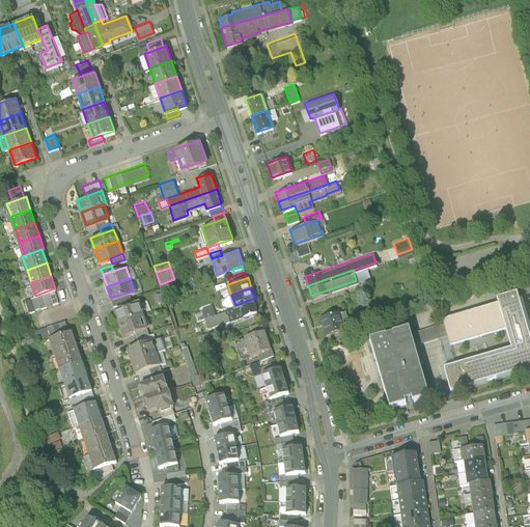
[(58,300),(54,288),(35,296),(24,300),(28,310),(58,300)]
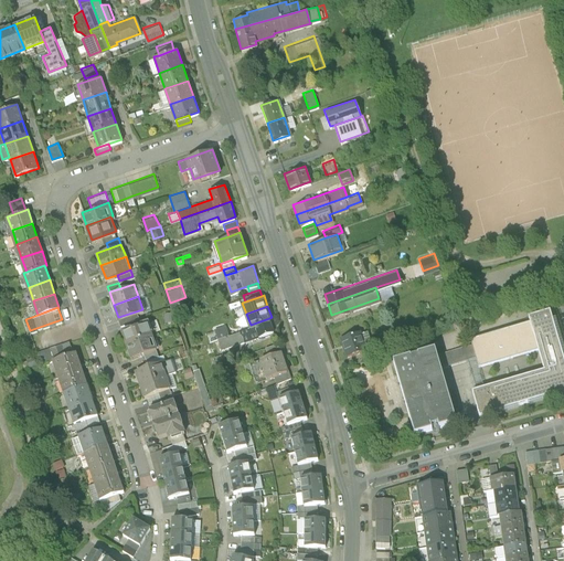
[(527,313),(529,318),(536,347),(543,367),(471,388),(478,413),(563,387),(563,358),(549,307),(527,313)]
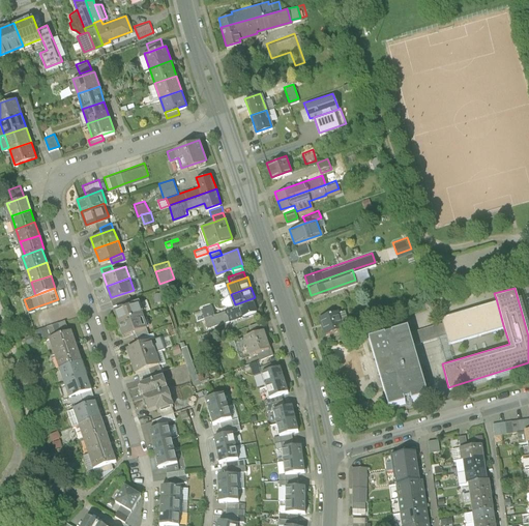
[(111,297),(113,303),(126,299),(124,293),(111,297)]
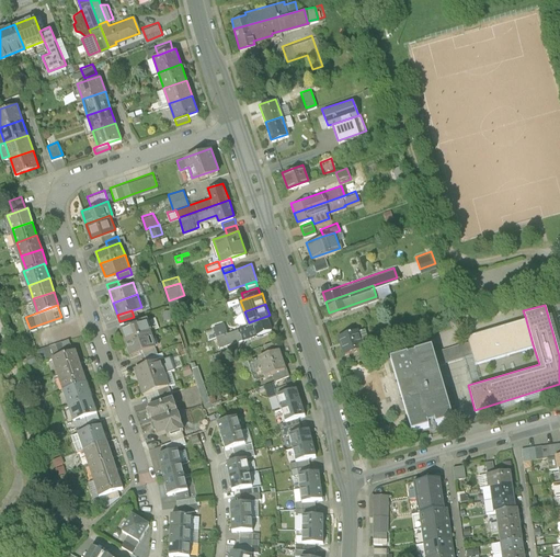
[(249,322),(228,330),(216,333),(219,343),(271,326),(267,316),(249,322)]
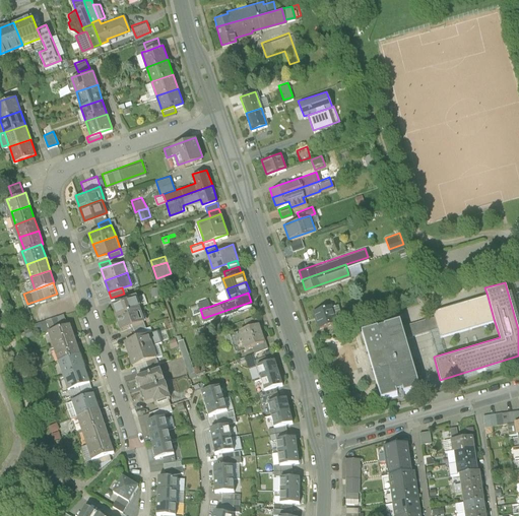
[(494,319),(487,293),(432,309),(434,315),(437,326),(440,335),(494,319)]
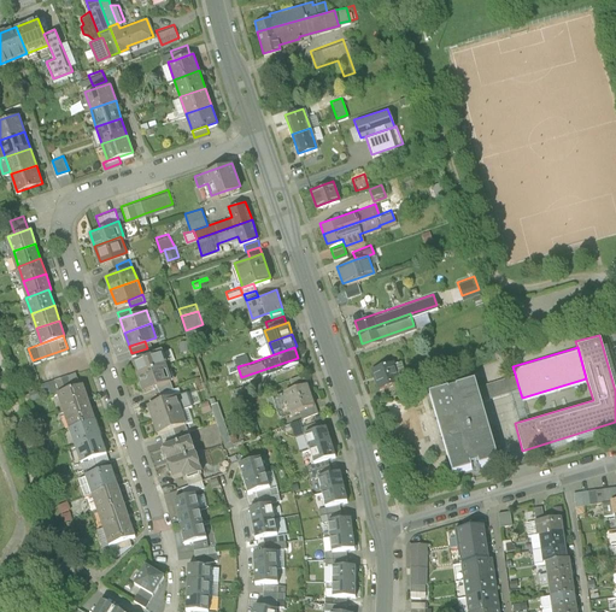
[(134,359),(139,374),(166,364),(162,349),(134,359)]
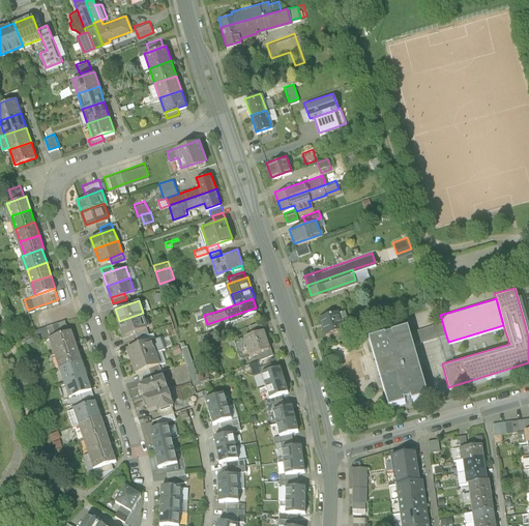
[(196,318),(204,315),(215,312),(212,302),(193,310),(196,318)]
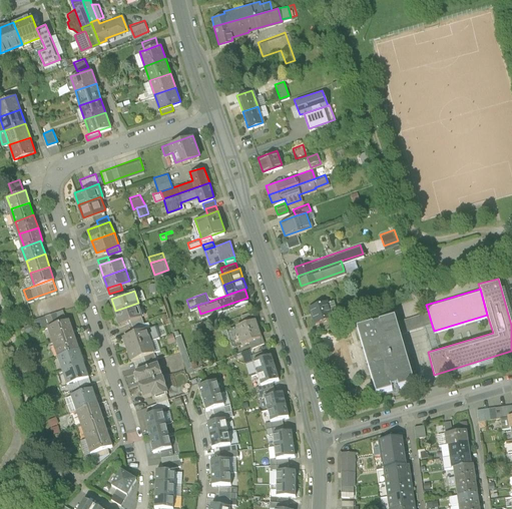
[(315,322),(330,316),(325,300),(309,305),(315,322)]
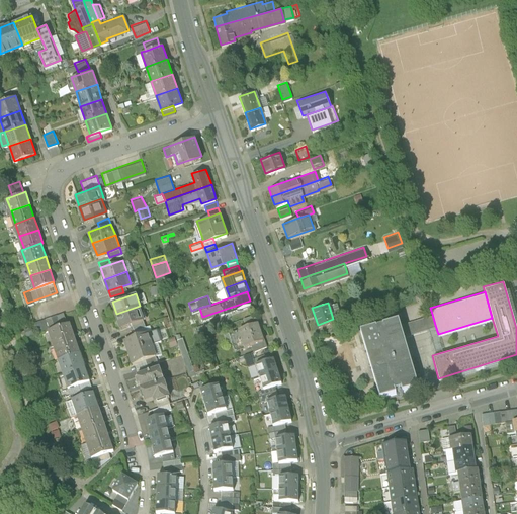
[(144,317),(140,306),(116,314),(120,325),(132,322),(143,318),(144,317)]
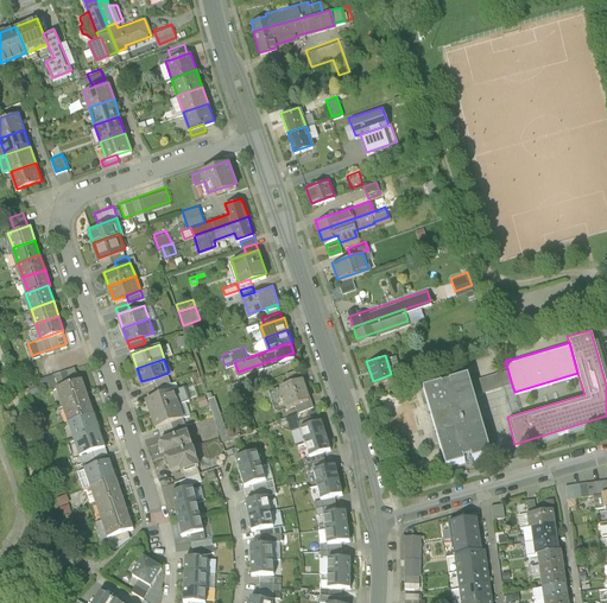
[(44,389),(57,385),(78,378),(74,365),(39,375),(44,389)]
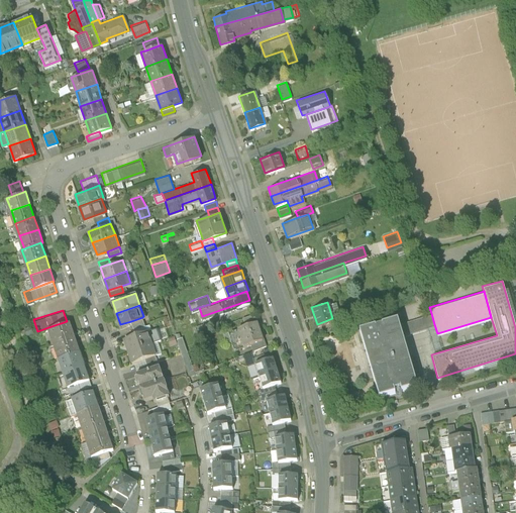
[(242,315),(245,324),(259,319),(255,311),(242,315)]
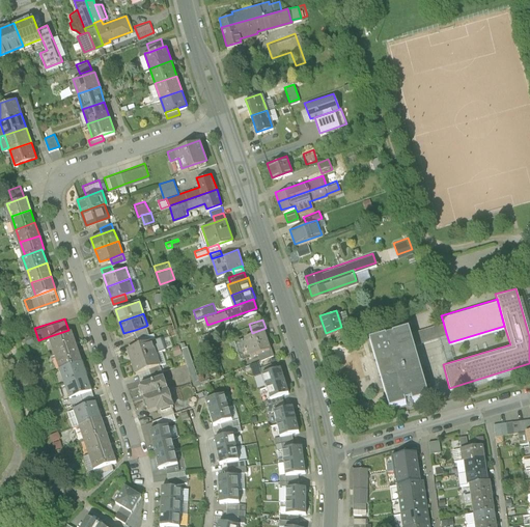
[(413,343),(446,333),(443,322),(410,332),(413,343)]
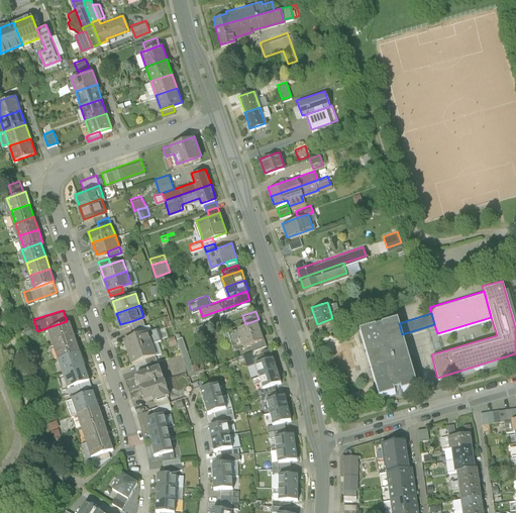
[(131,321),(134,327),(143,323),(145,323),(142,317),(131,321)]
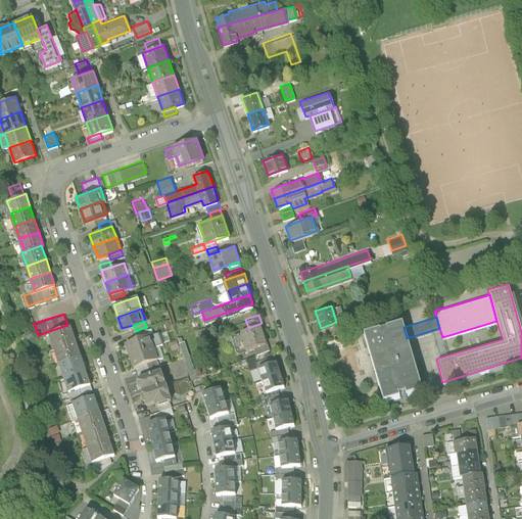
[(364,332),(383,399),(399,394),(398,391),(406,389),(407,392),(422,388),(407,338),(404,327),(401,321),(364,332)]
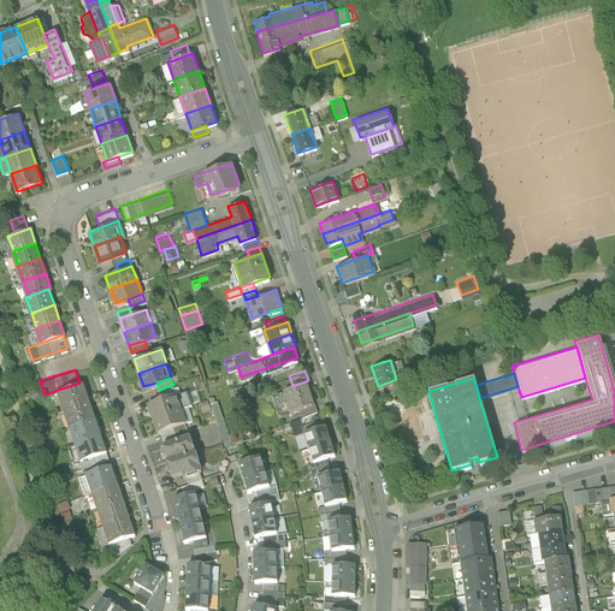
[(314,401),(308,380),(293,386),(284,389),(291,409),(299,405),(314,401)]
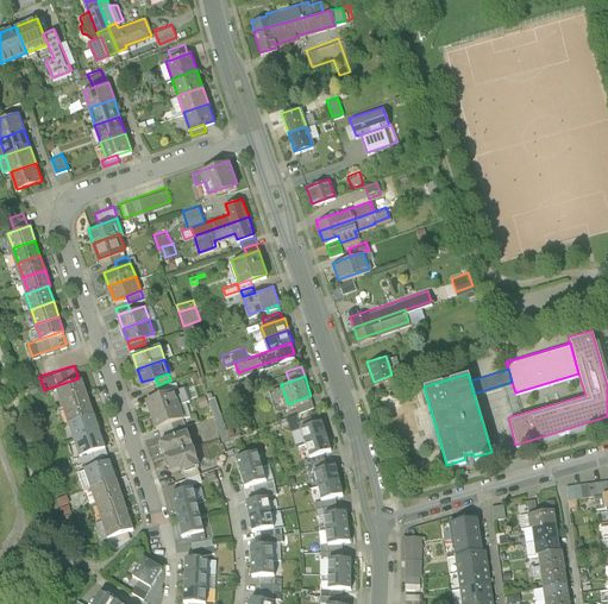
[(63,402),(88,394),(82,377),(79,378),(57,385),(63,402)]
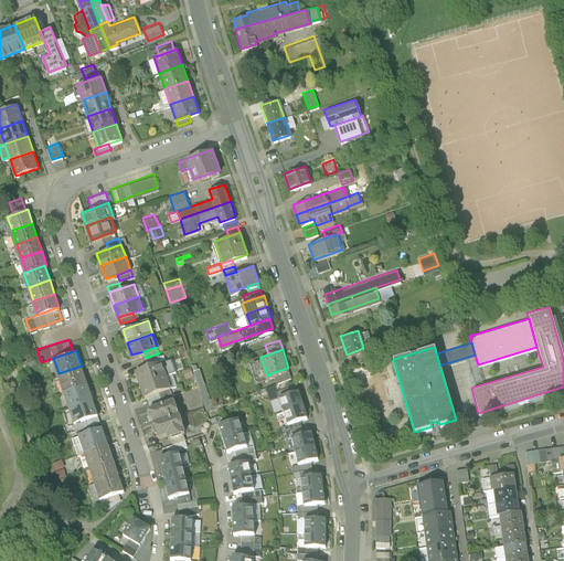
[(145,358),(147,364),(159,360),(157,353),(147,358),(145,358)]
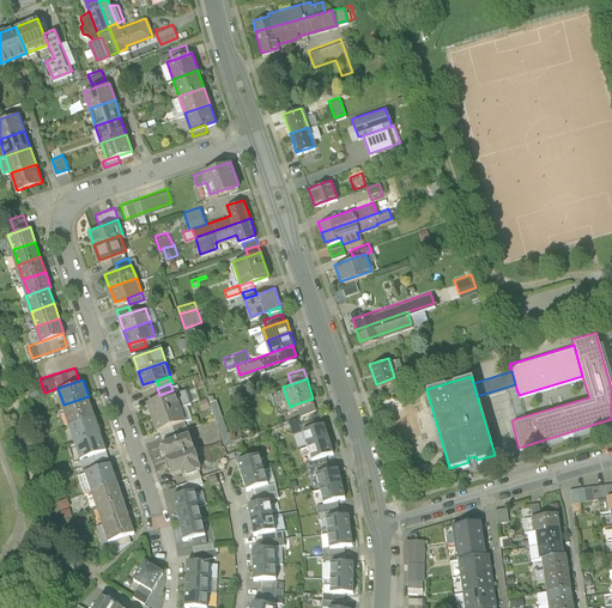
[(38,391),(36,384),(29,387),(31,394),(38,391)]
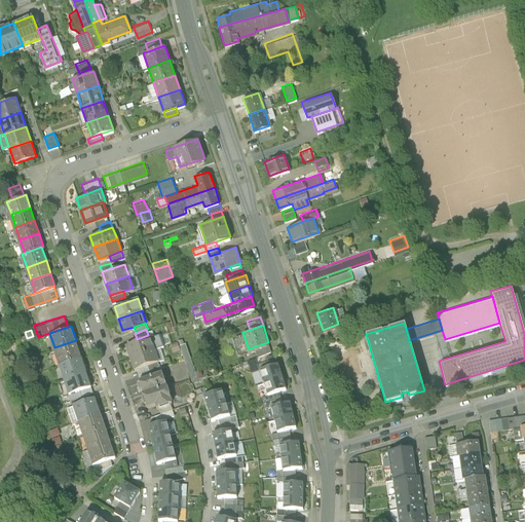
[(238,352),(249,349),(242,332),(232,335),(238,352)]
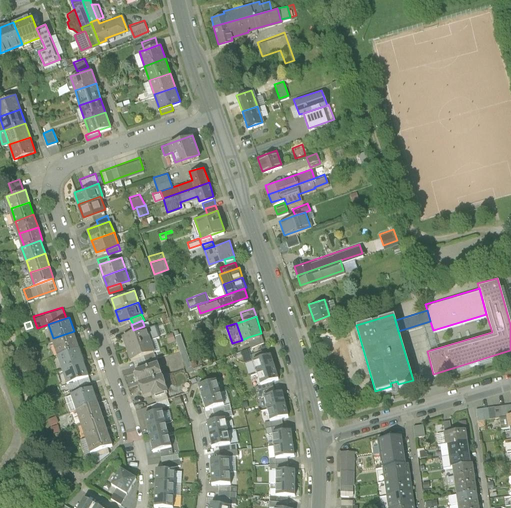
[(123,333),(127,345),(150,337),(146,325),(144,326),(133,330),(123,333)]
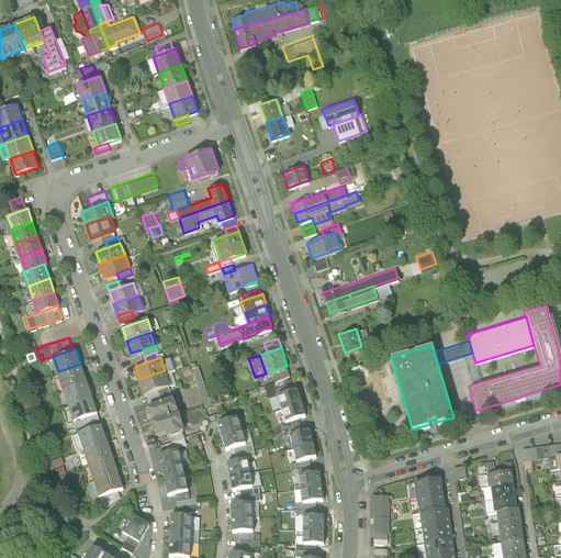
[(192,370),(191,366),(190,363),(182,366),(184,372),(192,370)]
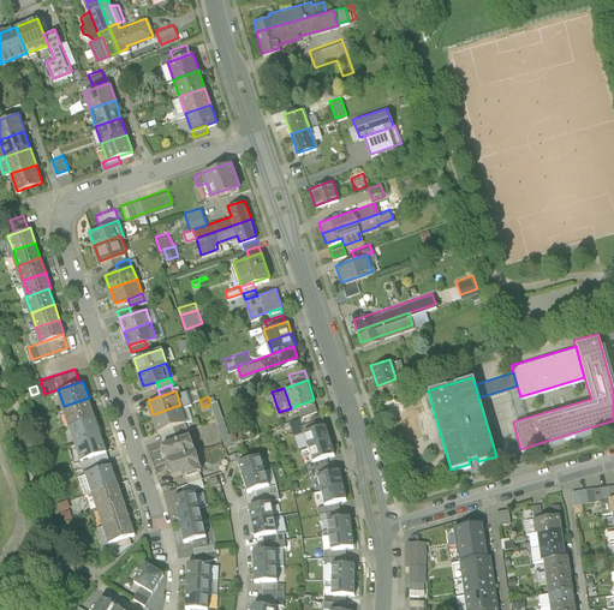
[(70,424),(94,416),(89,398),(64,406),(70,424)]
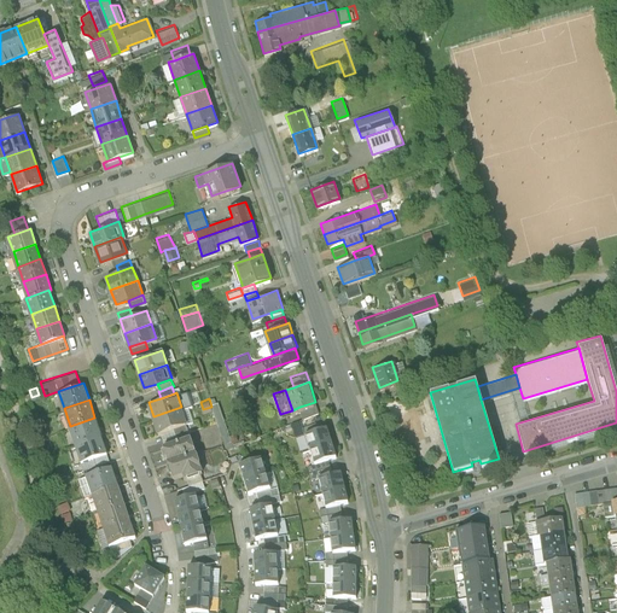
[(232,441),(217,400),(210,402),(211,407),(226,447),(233,443),(232,441)]
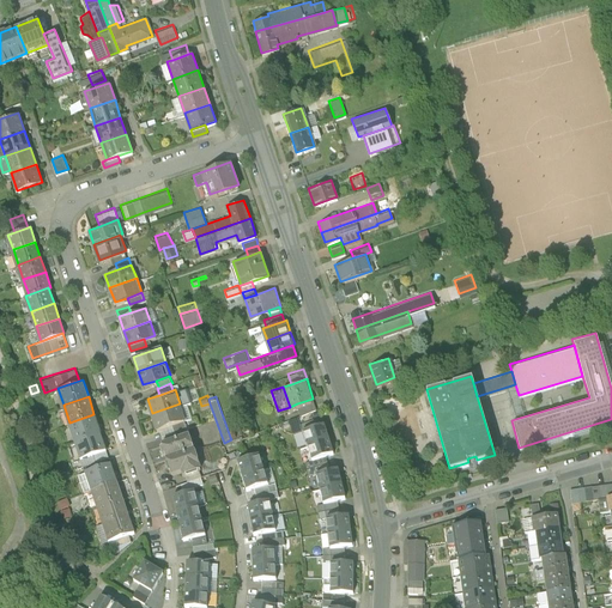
[(316,407),(313,399),(297,403),(301,413),(316,407)]
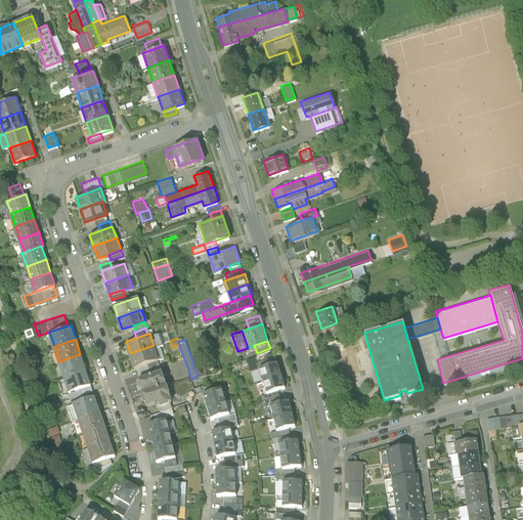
[(158,356),(154,345),(130,353),(134,365),(146,360),(156,357),(158,356)]
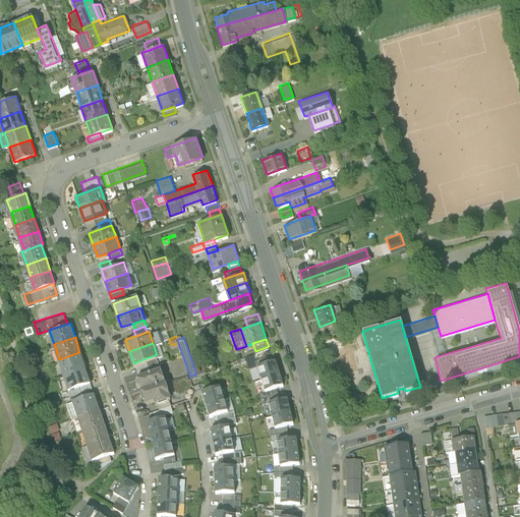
[(64,374),(84,366),(79,352),(59,359),(64,374)]
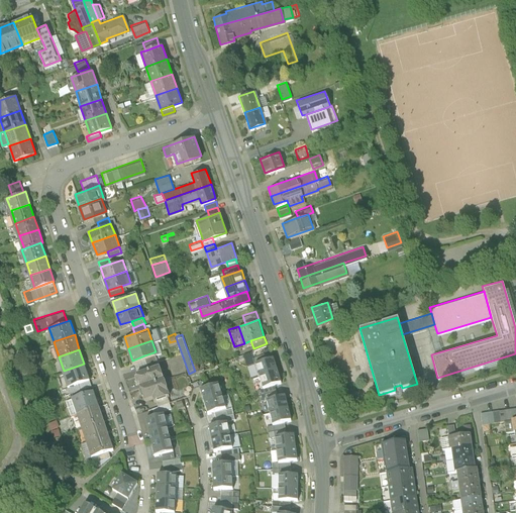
[(146,362),(156,358),(153,352),(144,355),(146,362)]
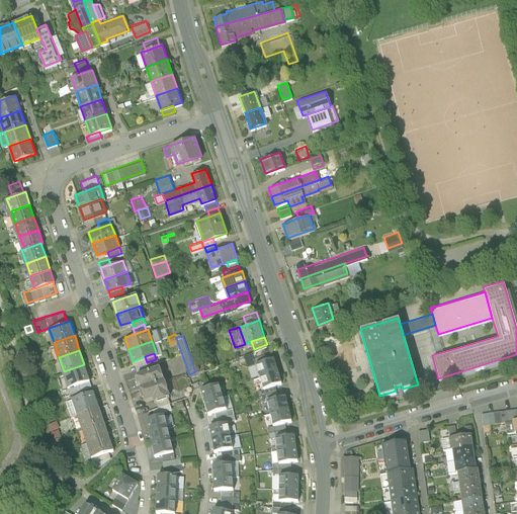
[(258,361),(266,358),(264,353),(248,359),(250,364),(258,361)]
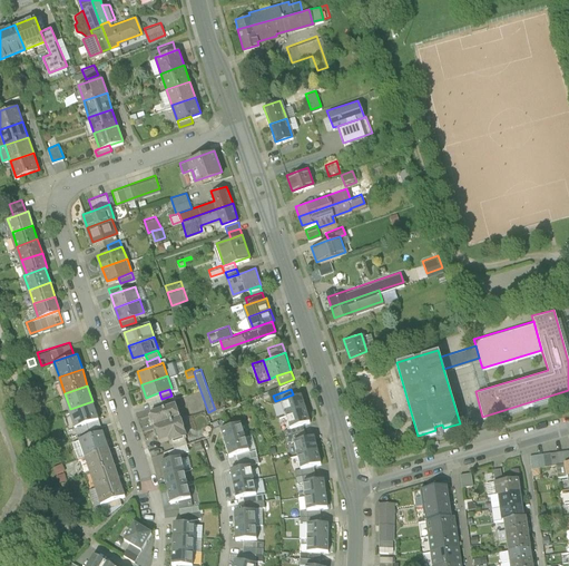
[(284,398),(288,410),(308,406),(305,391),(293,394),(284,398)]
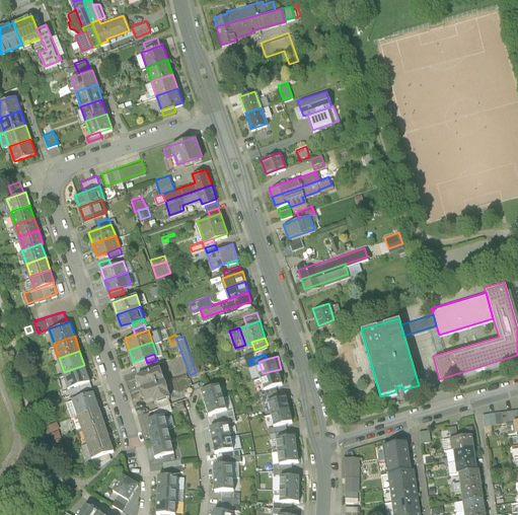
[(69,387),(89,379),(84,365),(64,372),(69,387)]
